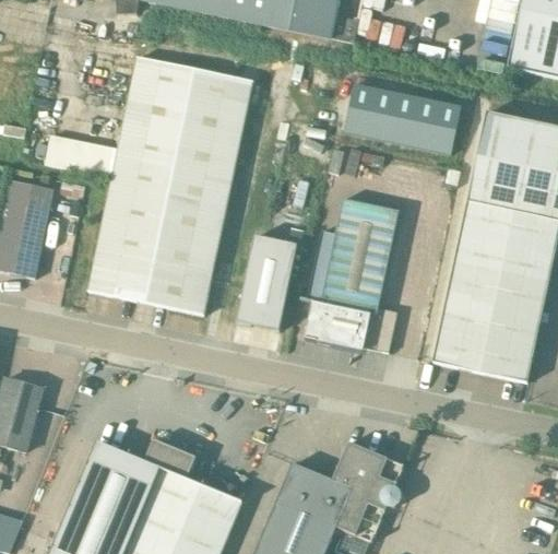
[(115,0),(116,12),(135,12),(138,0),(154,0),(291,28),(295,0),(115,0)]
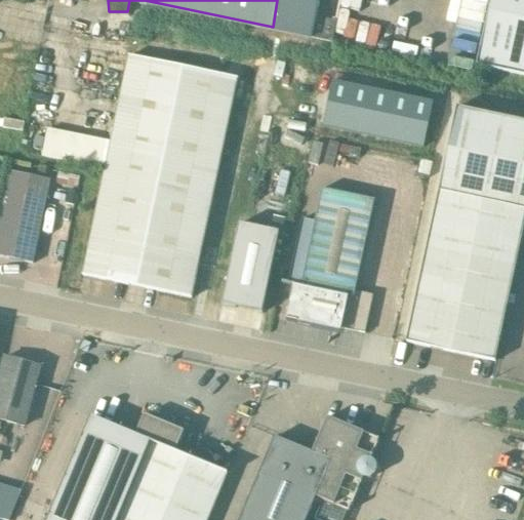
[(277,0),(273,27),(311,35),(311,34),(331,38),(335,16),(315,12),(317,0),(277,0)]
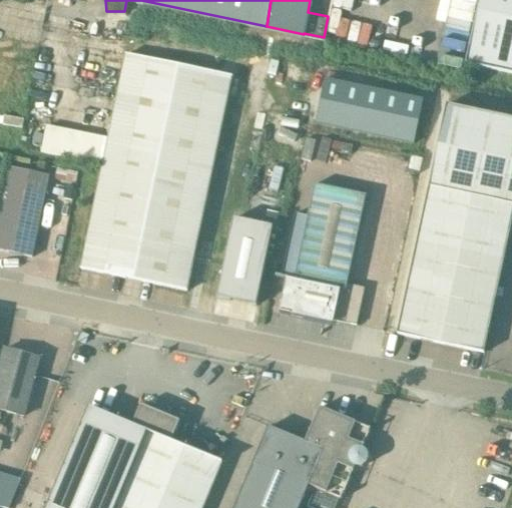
[(477,0),(465,59),(511,69),(511,0),(477,0)]
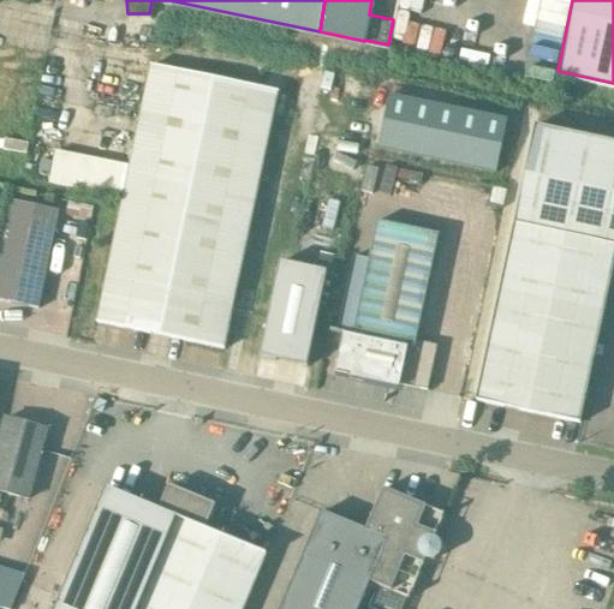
[(54,145),(48,179),(121,193),(95,317),(224,344),(278,88),(149,60),(129,161),(54,145)]
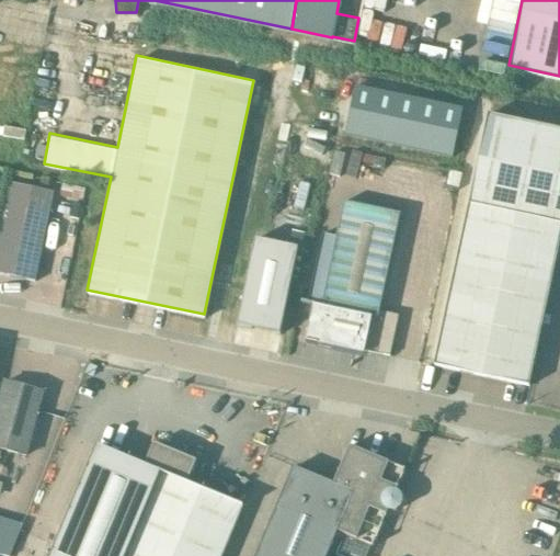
[(461,105),(354,82),(344,129),(450,152),(461,105)]
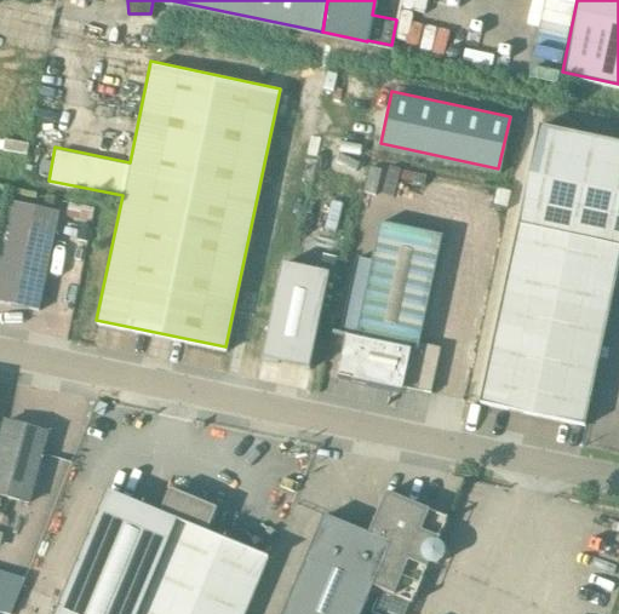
[(618,138),(539,121),(479,399),(584,422),(618,260),(618,259),(618,138)]
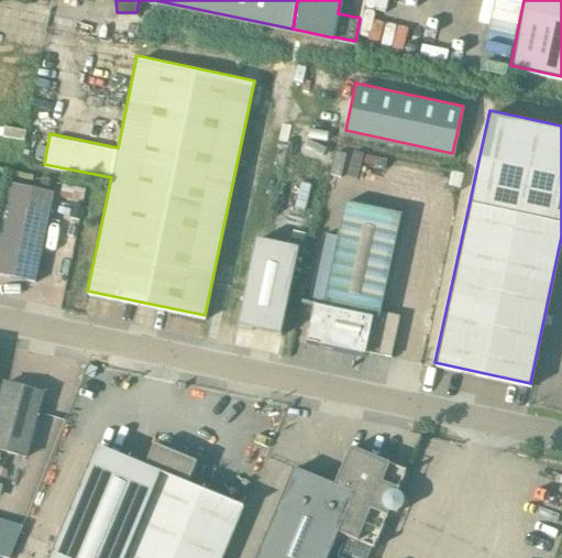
[(344,143),(337,168),(382,183),(389,157),(344,143)]
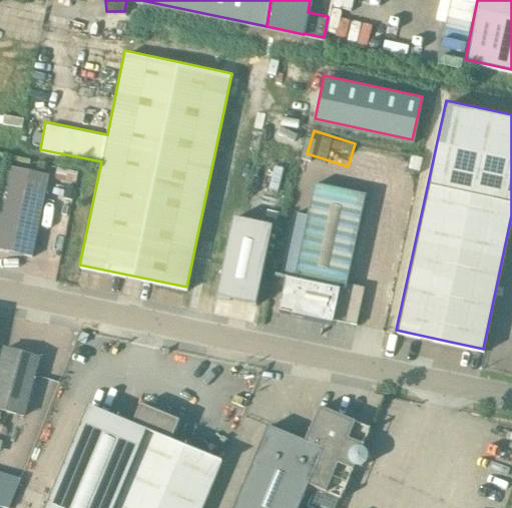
[(270,162),(267,184),(280,186),(283,163),(270,162)]
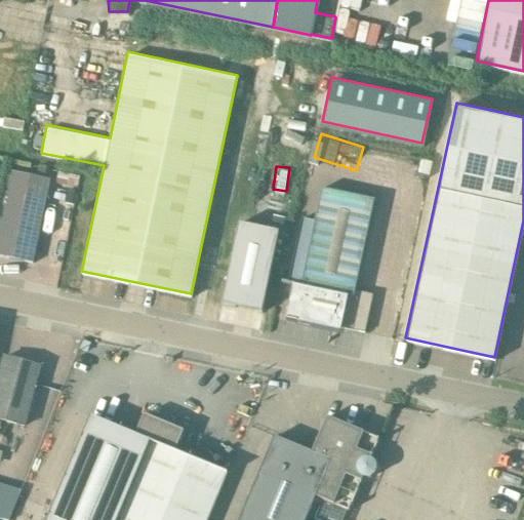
[(50,175),(8,167),(0,207),(0,251),(33,260),(50,175)]
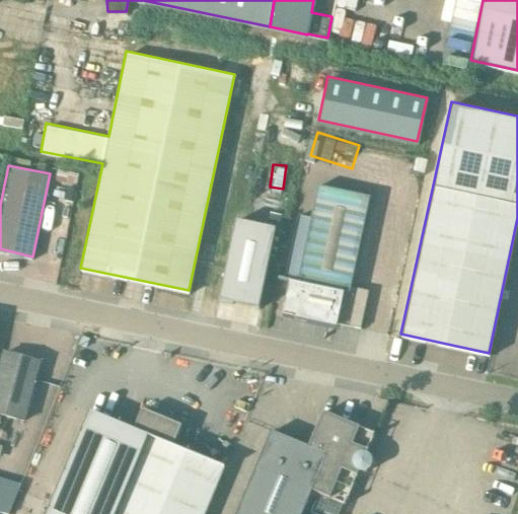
[(57,166),(55,176),(74,179),(76,170),(57,166)]
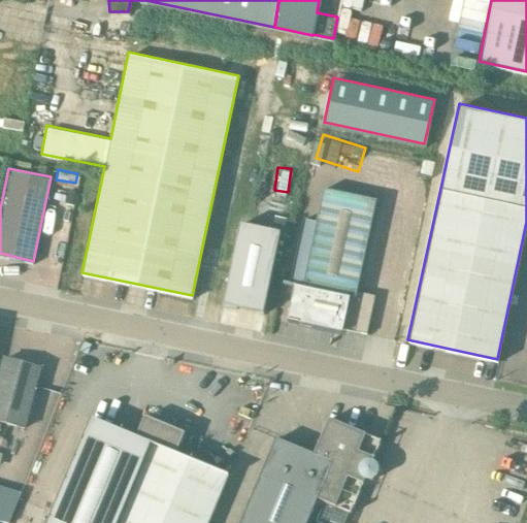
[(302,286),(294,283),(287,318),(309,323),(310,319),(366,330),(373,293),(356,289),(374,198),(324,187),(317,220),(302,286)]
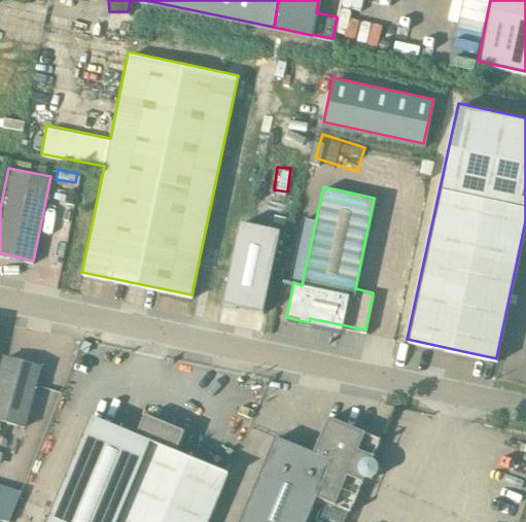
[(241,221),(223,302),(265,310),(281,230),(241,221)]
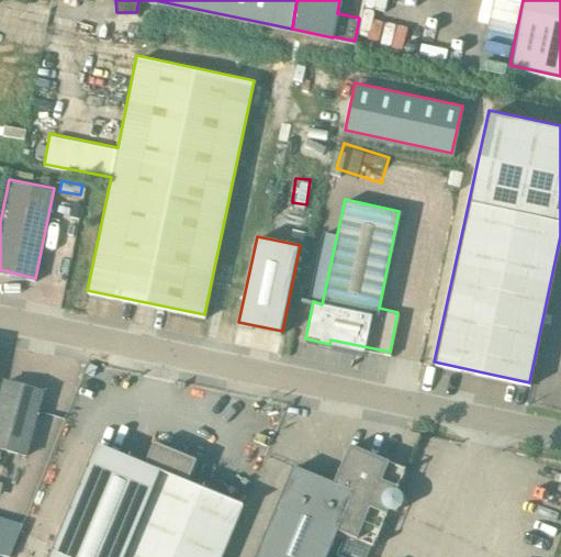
[(43,388),(4,378),(0,392),(0,444),(25,452),(43,388)]
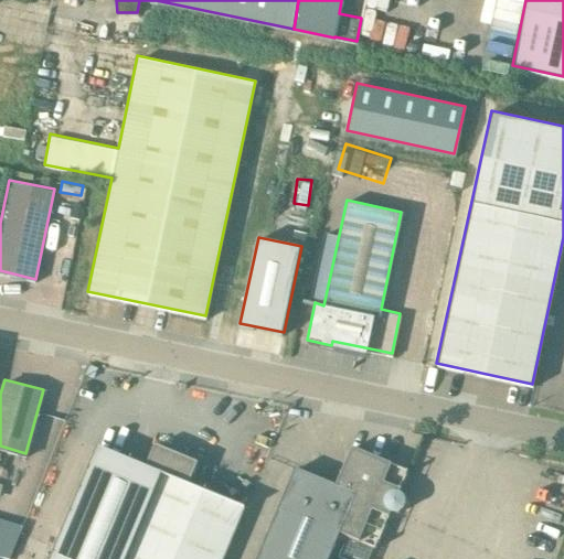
[(49,558),(222,558),(244,504),(189,482),(198,460),(155,442),(146,464),(97,444),(49,558)]
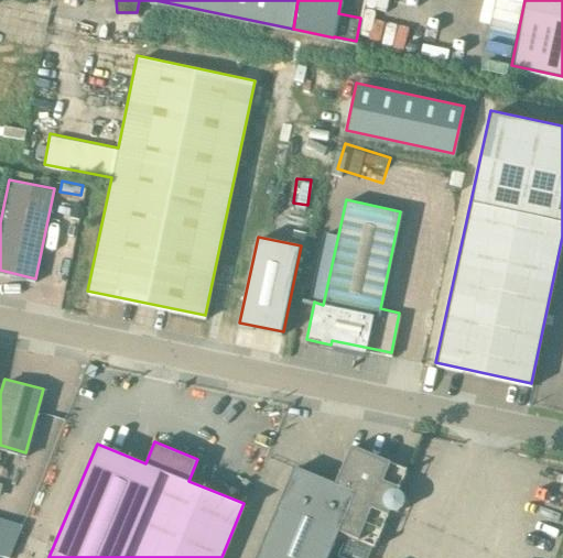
[(326,557),(338,531),(357,537),(370,506),(387,513),(388,509),(393,510),(398,507),(402,505),(403,500),(403,495),(401,491),(397,489),(399,484),(382,478),(390,459),(350,442),(334,481),(294,465),(255,557),(326,557)]
